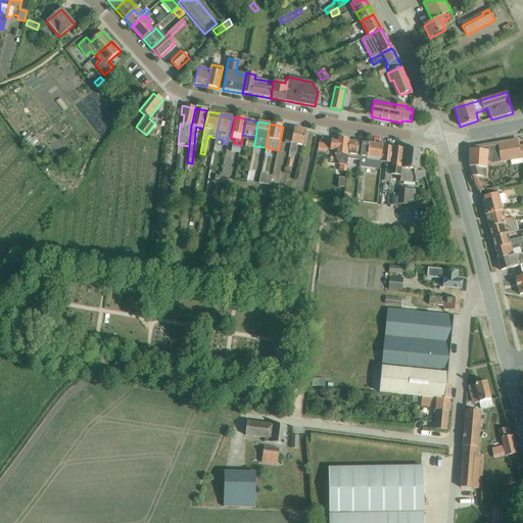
[(287,133),(284,143),(290,144),(288,154),(295,155),(297,147),(295,146),(295,144),(302,145),(305,131),(293,129),(292,134),(287,133)]
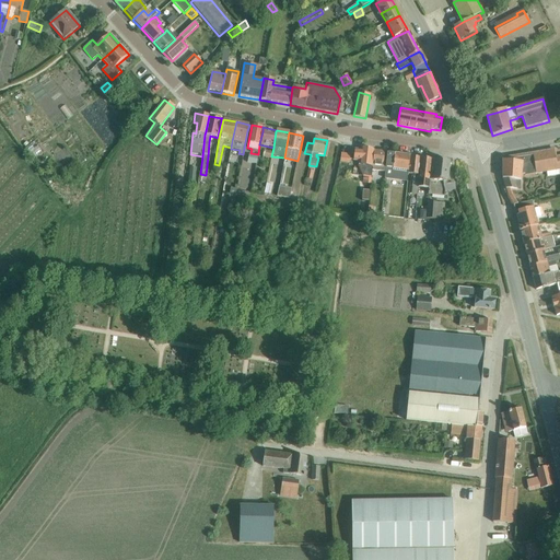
[(354,150),(353,161),(360,161),(360,164),(365,176),(366,177),(366,183),(371,184),(372,171),(372,167),(374,151),(361,149),(361,151),(354,150)]
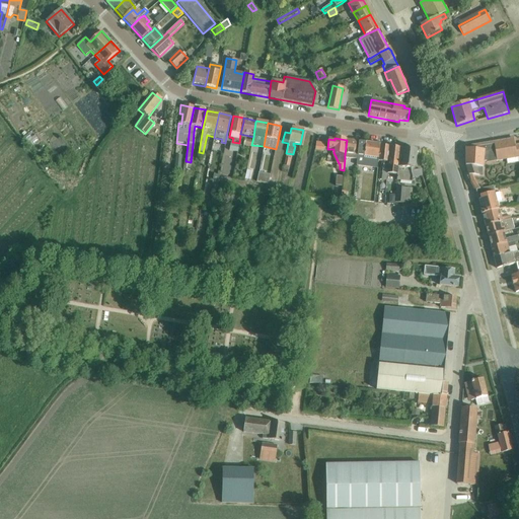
[(485,151),(465,149),(465,166),(467,172),(468,174),(482,176),(484,163),(507,159),(507,164),(518,161),(518,145),(515,146),(514,139),(485,144),(485,151)]
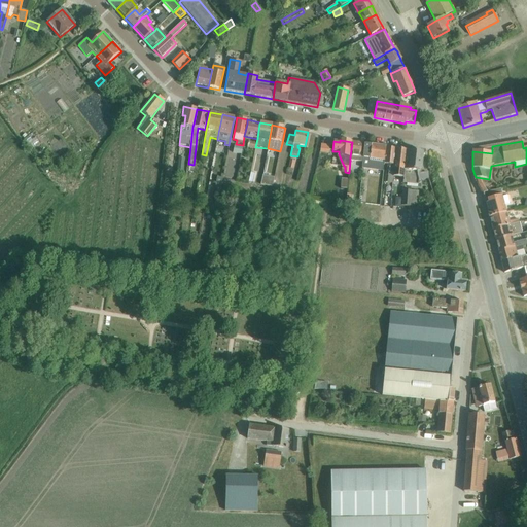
[(350,157),(350,161),(362,162),(362,157),(363,144),(361,144),(361,143),(352,142),(350,157)]
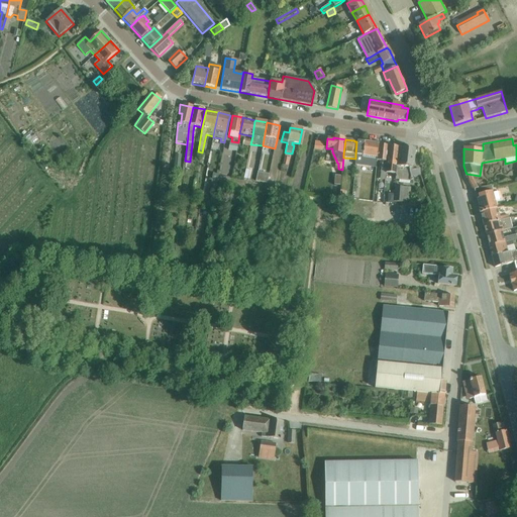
[(314,140),(313,149),(322,150),(323,141),(314,140)]
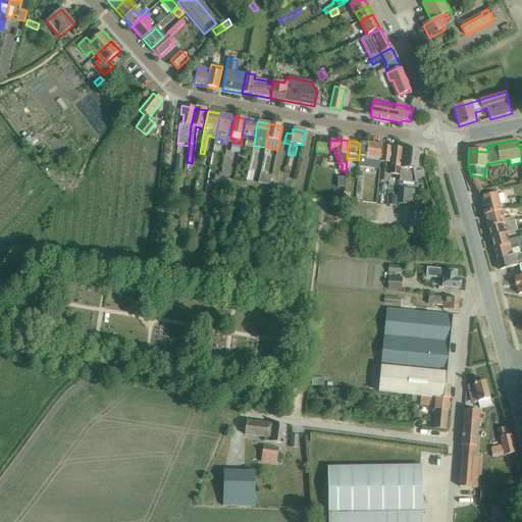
[(359,160),(358,166),(379,169),(380,162),(380,159),(381,146),(382,146),(360,143),(359,156),(359,160)]
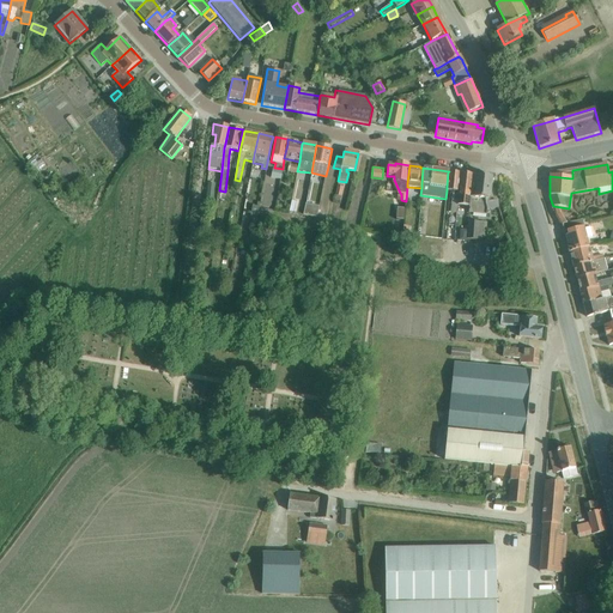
[(272,169),(271,178),(280,180),(281,171),(272,169)]
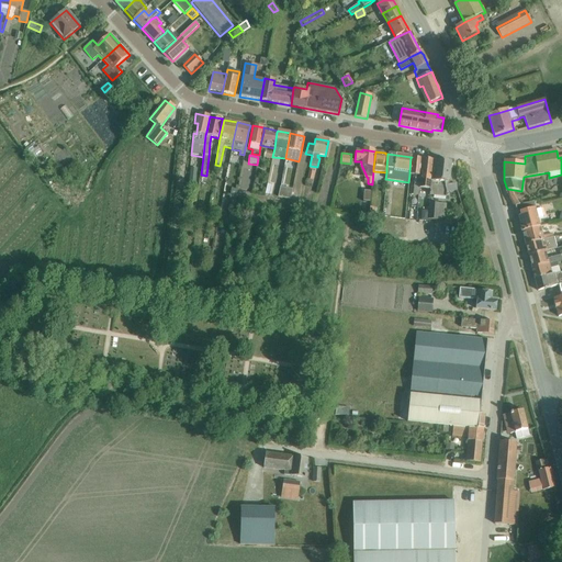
[(411,157),(409,171),(409,175),(416,176),(415,184),(414,184),(413,195),(418,195),(420,177),(422,159),(411,157)]
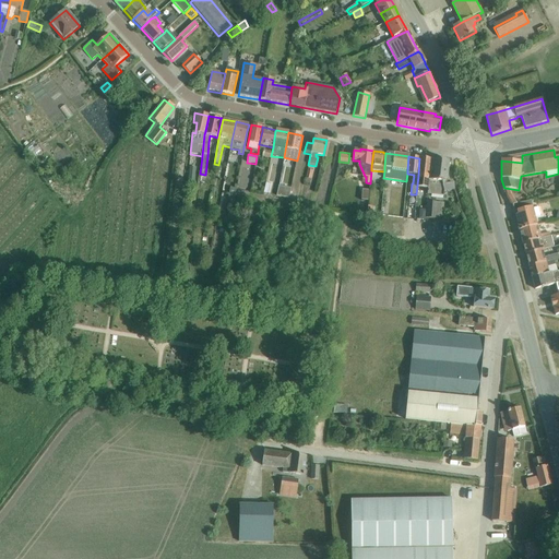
[(418,176),(417,188),(427,188),(428,177),(430,159),(419,158),(418,176)]
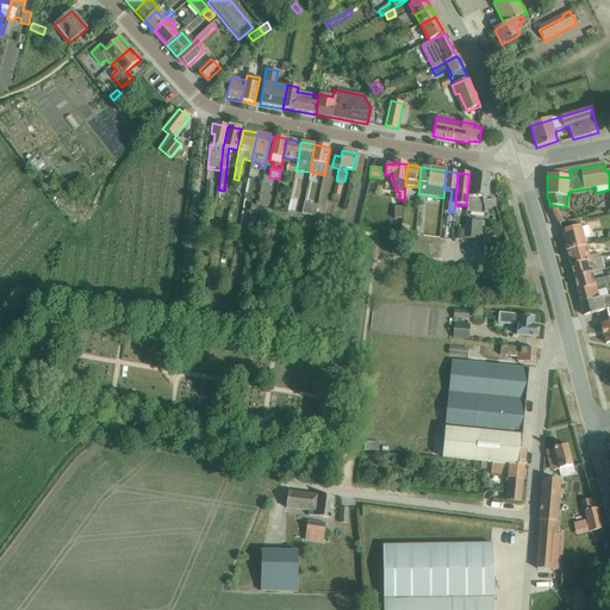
[(466,205),(466,212),(484,213),(485,209),(496,207),(495,200),(487,201),(487,199),(490,176),(470,174),(467,193),(466,205)]
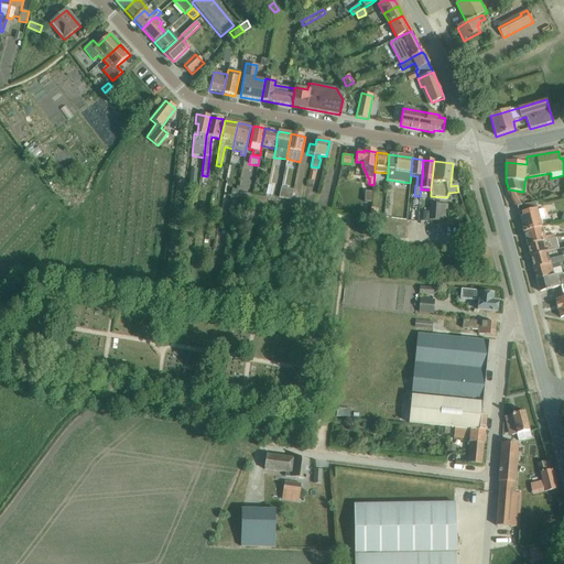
[(51,172),(44,176),(47,182),(54,177),(51,172)]
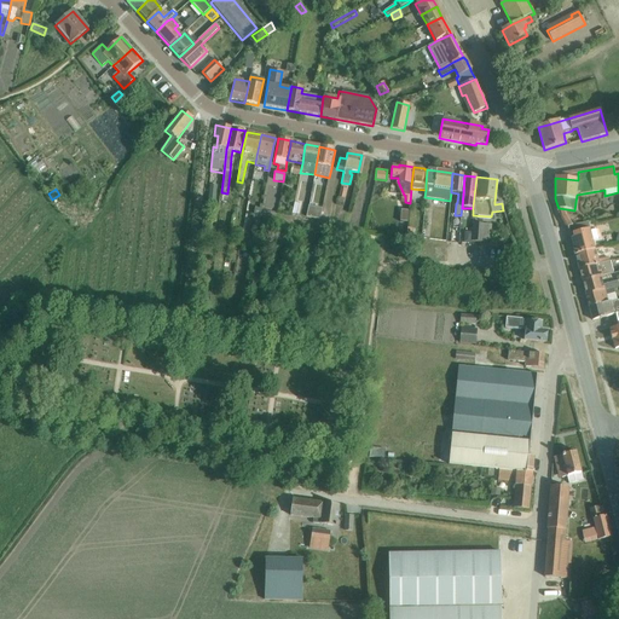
[(308,206),(306,218),(319,220),(322,209),(308,206)]
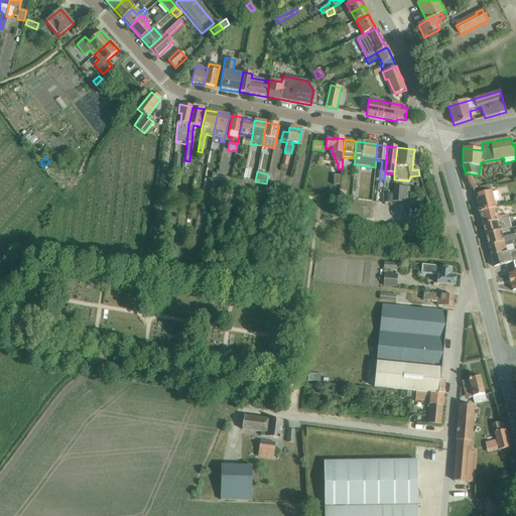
[(491,185),(474,189),(480,213),(497,209),(494,201),(499,199),(497,191),(492,192),(491,185)]
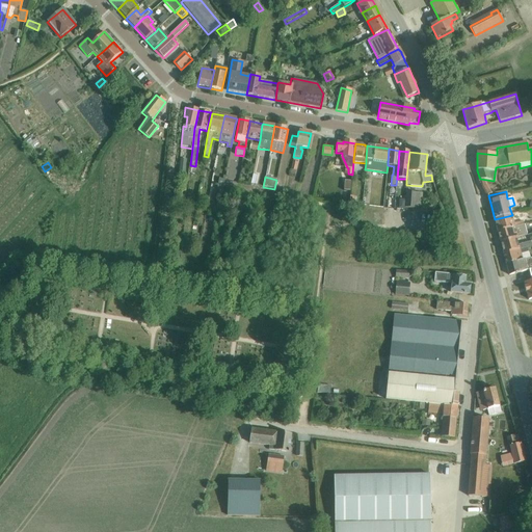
[(406,192),(406,193),(405,200),(405,208),(415,209),(416,193),(406,192)]
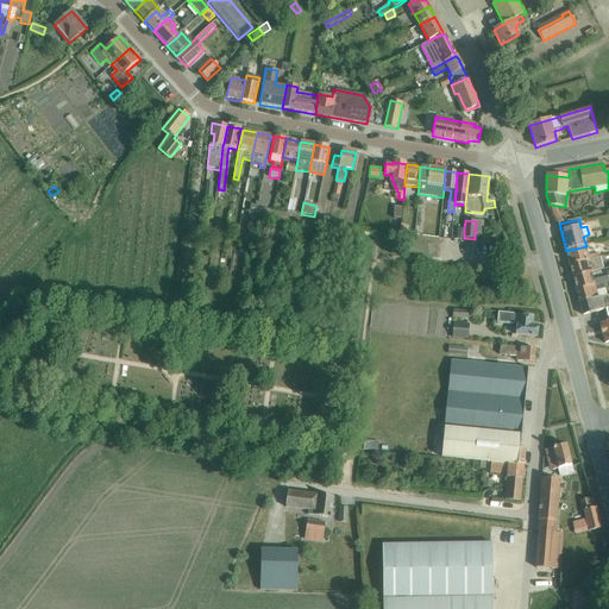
[(586,246),(566,251),(570,265),(590,261),(600,258),(601,258),(600,253),(589,257),(586,246)]
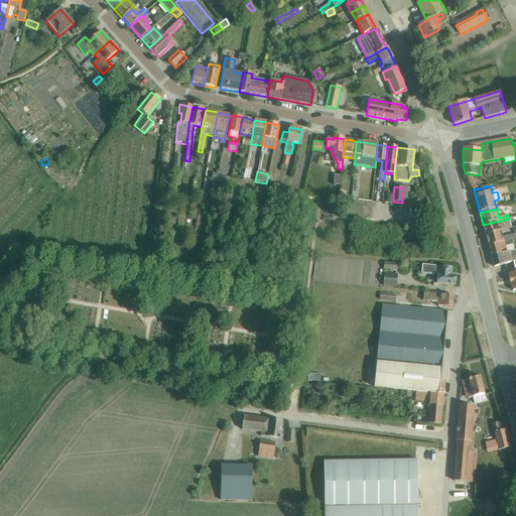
[(500,221),(483,225),(486,235),(501,231),(511,229),(508,219),(500,221)]
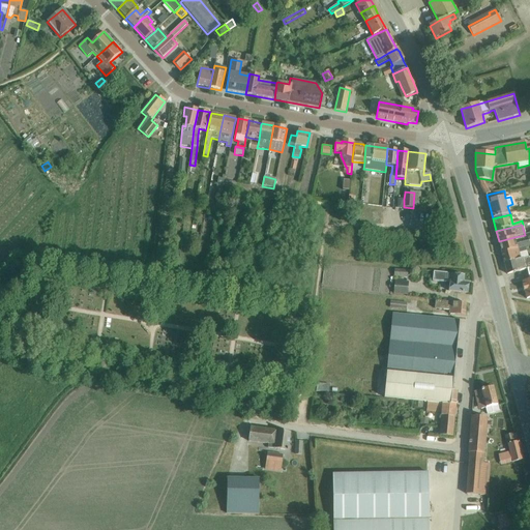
[(514,237),(499,241),(502,253),(518,248),(525,246),(529,245),(529,244),(529,241),(517,244),(514,237)]
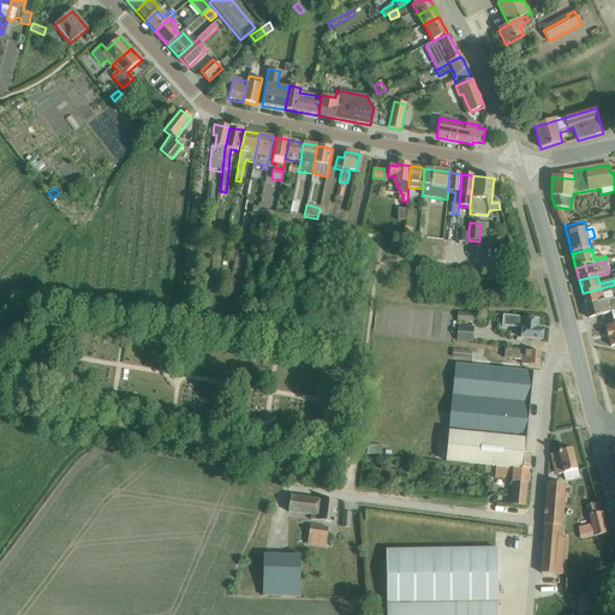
[(601,288),(583,293),(586,306),(604,302),(613,299),(610,292),(609,286),(601,288)]
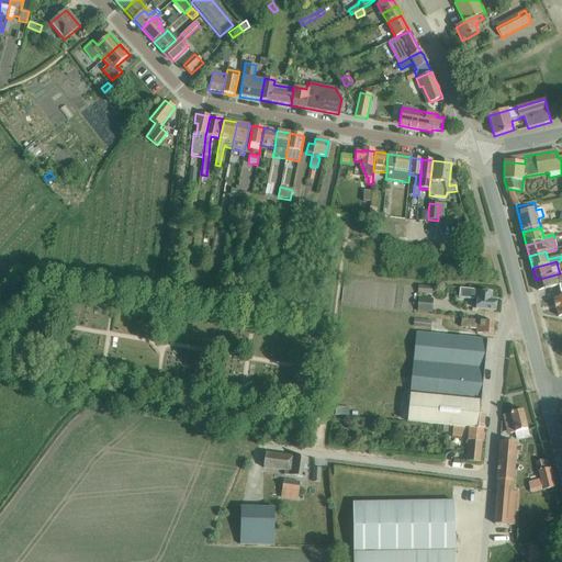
[(552,276),(536,280),(539,291),(559,285),(561,296),(561,272),(561,273),(560,273),(552,276)]
